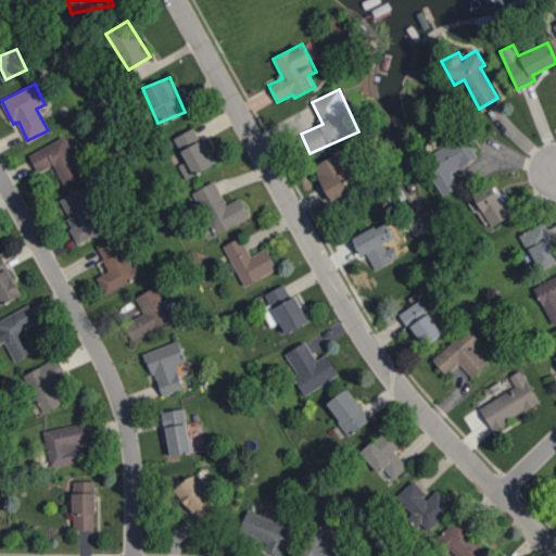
[(174,139),(187,160),(178,165),(188,179),(217,162),(196,126),(174,139)]
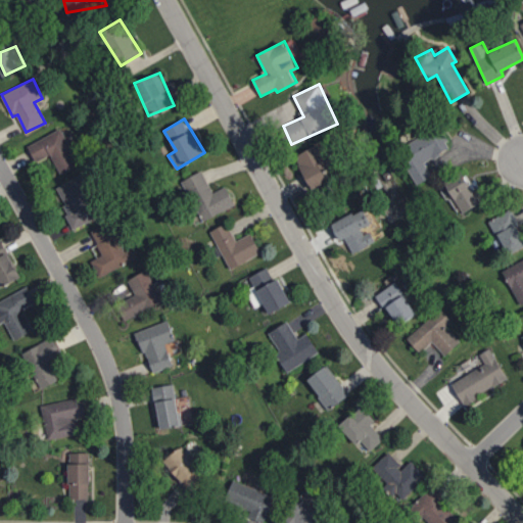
[(418,184),(432,176),(425,162),(452,148),(439,126),(398,147),(418,184)]
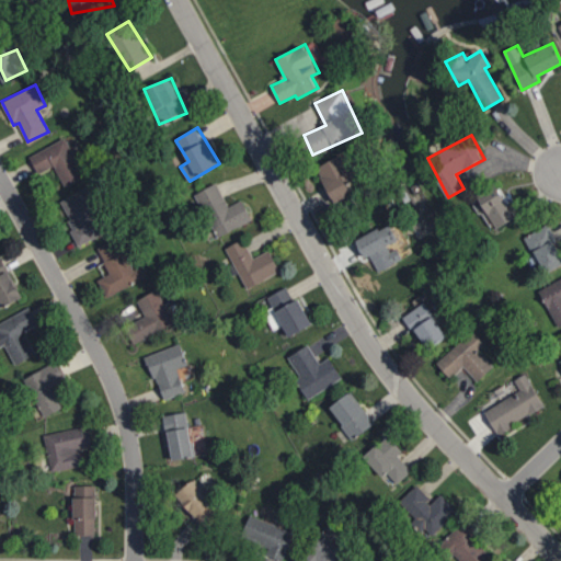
[(30,155),(38,173),(55,165),(65,186),(84,176),(67,138),(30,155)]
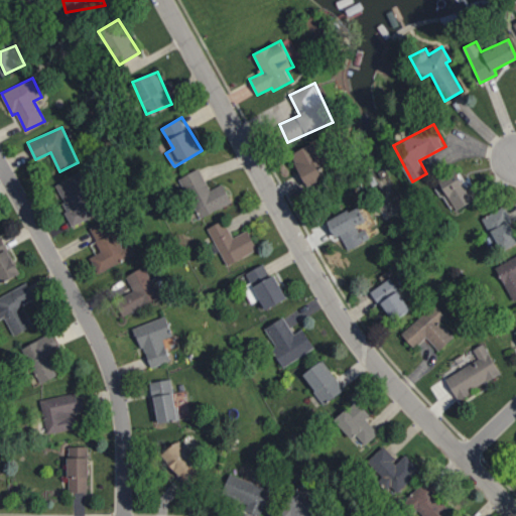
[(308,186),(325,178),(319,168),(330,163),(316,140),(290,154),(308,186)]
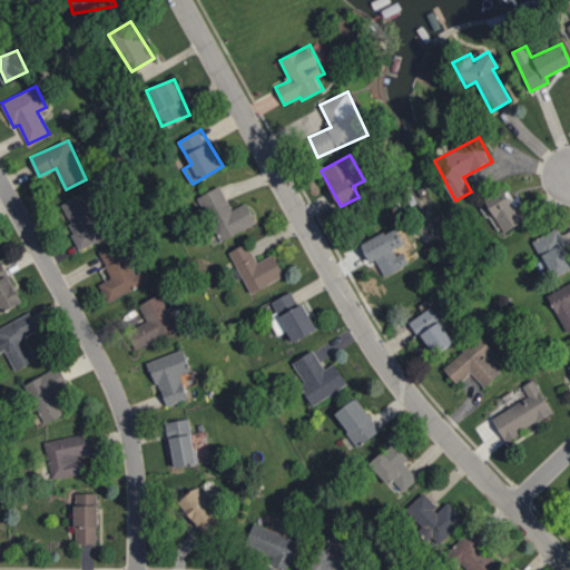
[(199,196),(222,241),(257,223),(246,203),(233,209),(220,185),(199,196)]
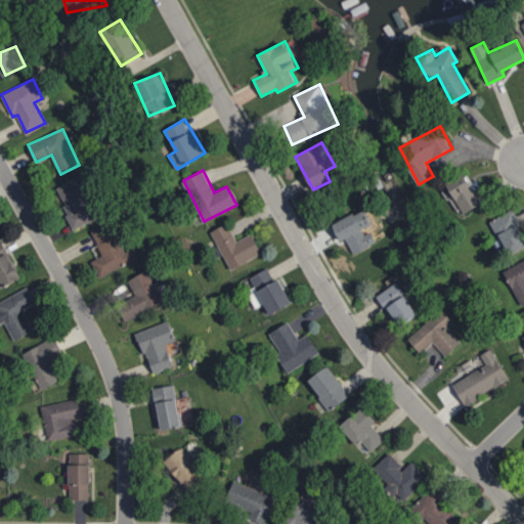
[(446,181),(462,213),(480,205),(466,172),(446,181)]
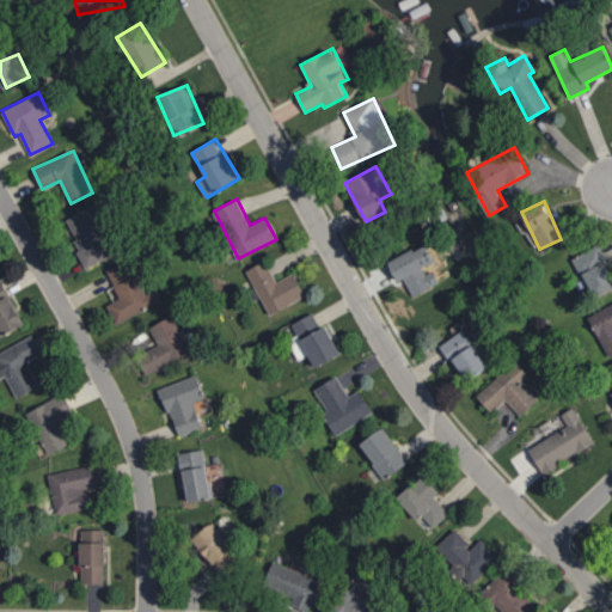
[(89,267),(117,251),(93,204),(65,220),(89,267)]
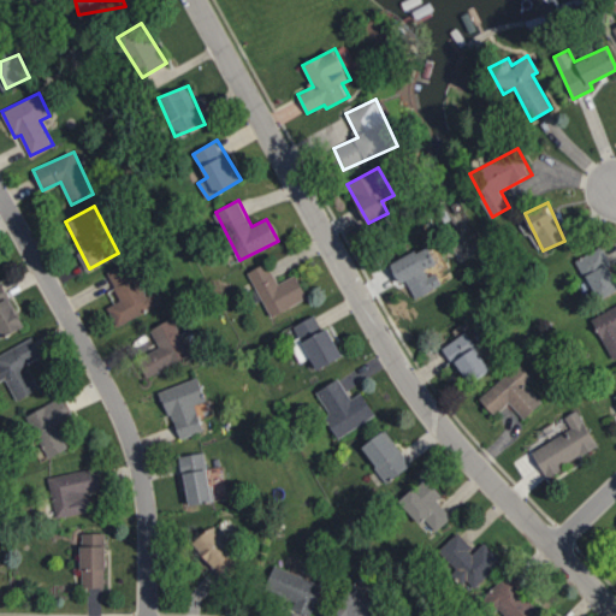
[(414,297),(443,285),(434,268),(439,266),(430,246),(391,261),(401,284),(408,282),(414,297)]
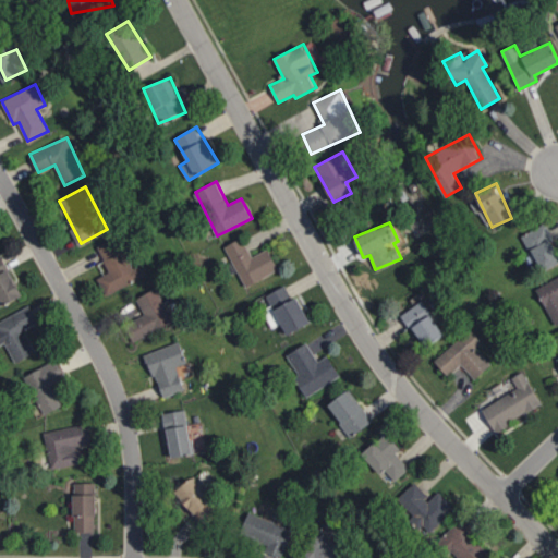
[(557,263),(557,252),(547,223),(524,232),(538,271),(557,263)]
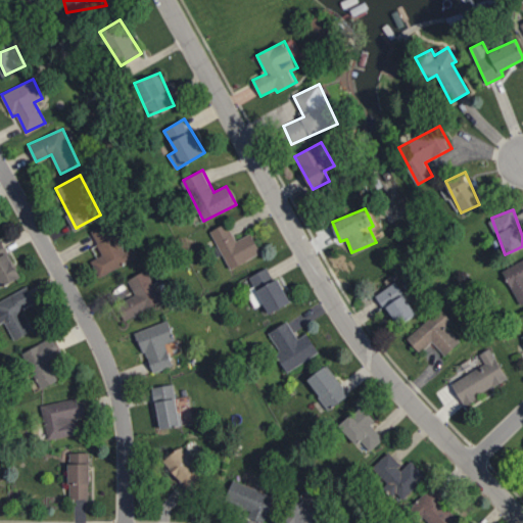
[(98,278),(138,256),(133,246),(127,249),(111,220),(90,231),(102,254),(90,260),(98,278)]
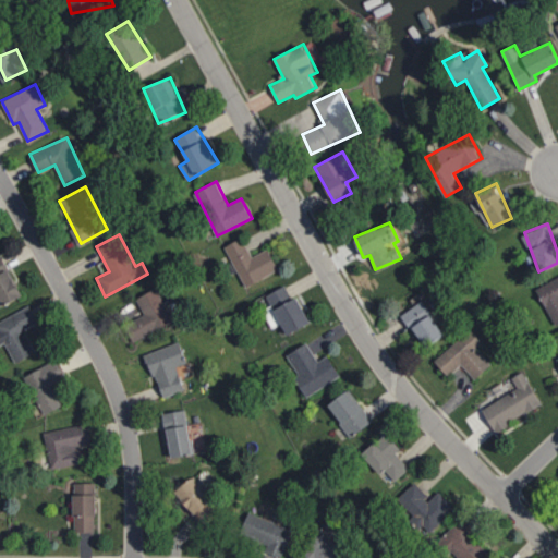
[(246,287),(279,268),(268,249),(252,256),(242,237),(225,246),(246,287)]
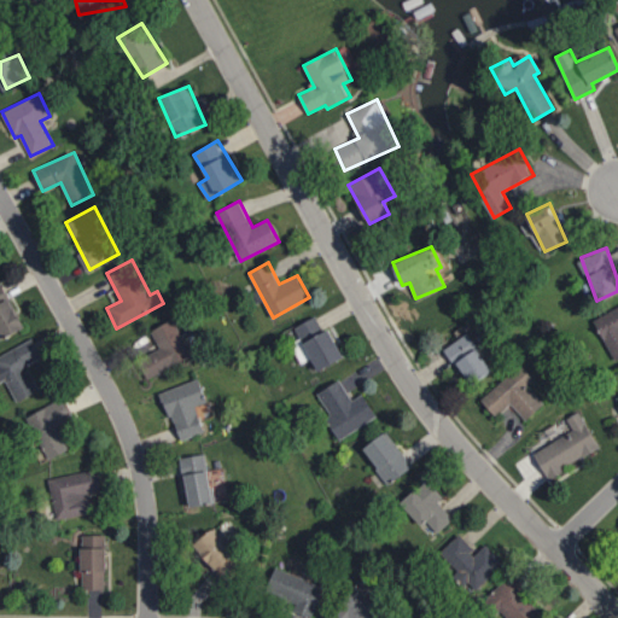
[(0,285),(0,336),(1,339),(25,328),(6,286),(0,285)]
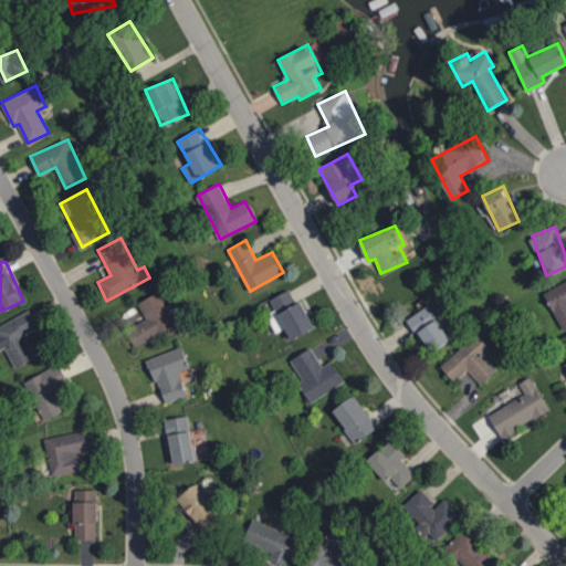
[(565,281),(544,292),(563,329),(565,327),(565,281)]
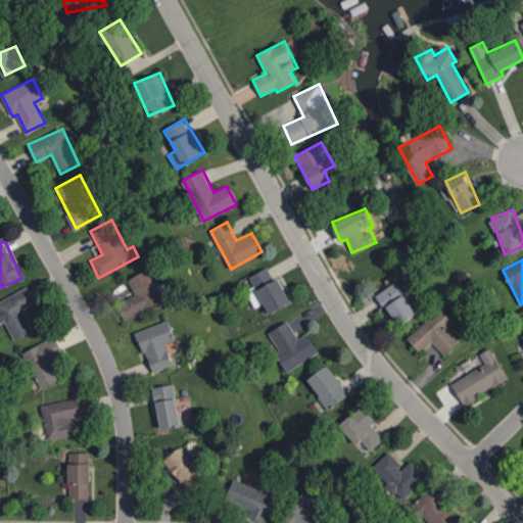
[(269,313),(290,304),(280,277),(273,280),(269,268),(249,275),(253,285),(247,288),(254,307),(265,303),(269,313)]
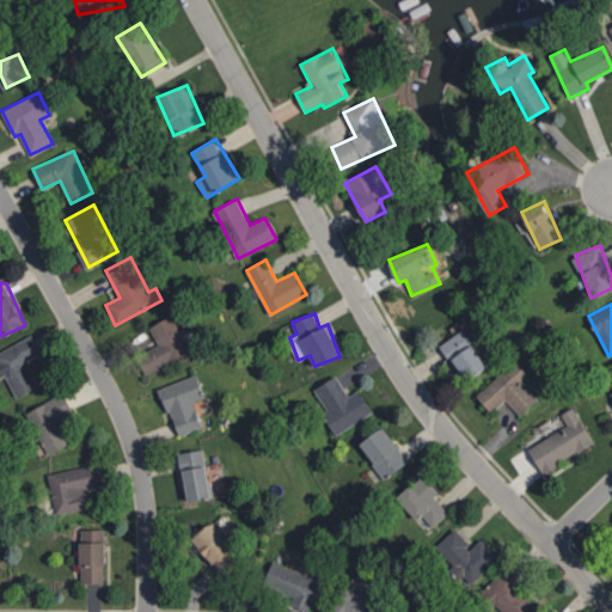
[(145,352),(153,369),(190,354),(173,316),(150,325),(158,346),(145,352)]
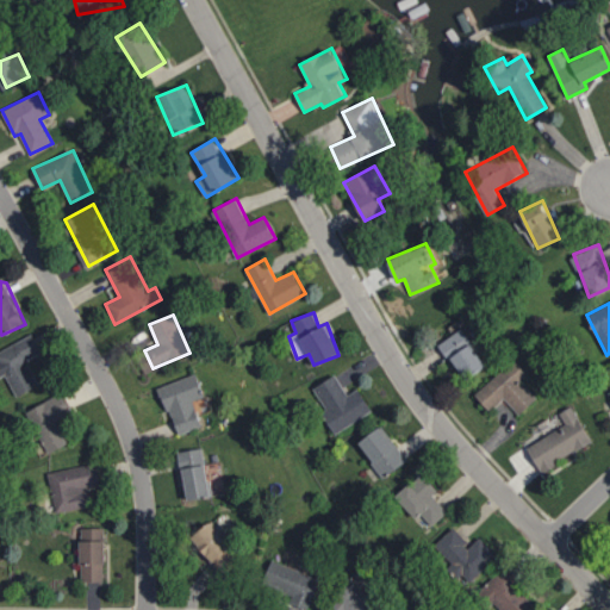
[(440,342),(464,380),(486,366),(462,329),(440,342)]
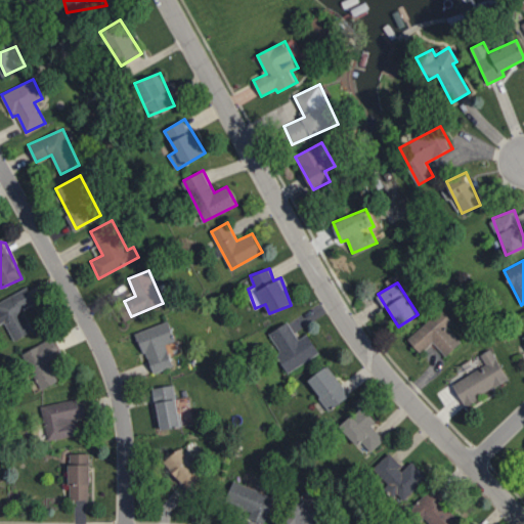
[(14,340),(34,331),(24,309),(37,303),(30,288),(0,300),(0,313),(4,322),(6,322),(14,340)]
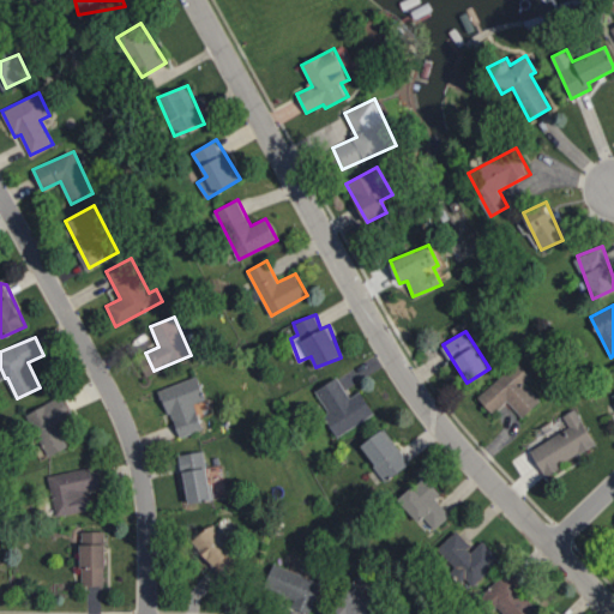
[(493,414),(507,401),(523,417),(541,402),(524,381),(530,377),(518,361),(477,396),(493,414)]
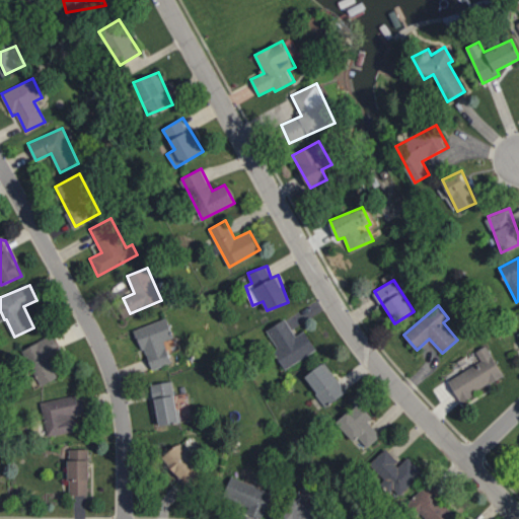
[(136,327),(150,370),(172,363),(165,341),(174,338),(167,317),(136,327)]
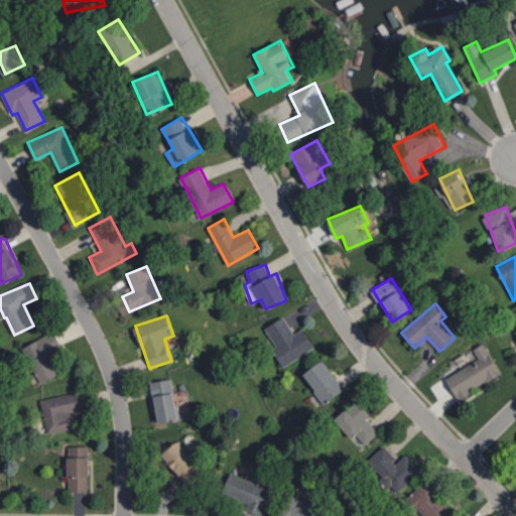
[(283,367),(314,348),(302,329),(294,334),(283,316),(265,328),(276,347),(272,349),(283,367)]
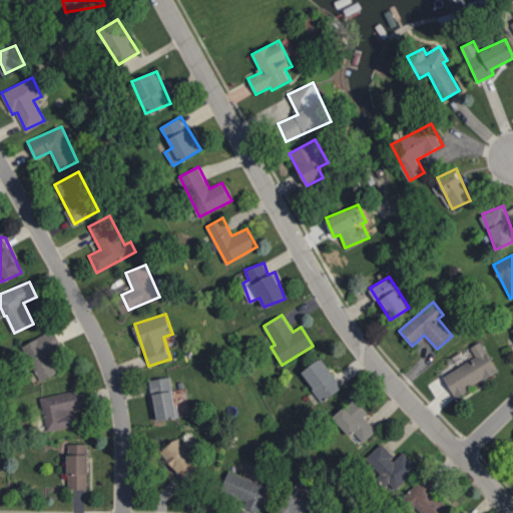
[(22,345),(40,381),(58,372),(49,352),(62,346),(54,330),(22,345)]
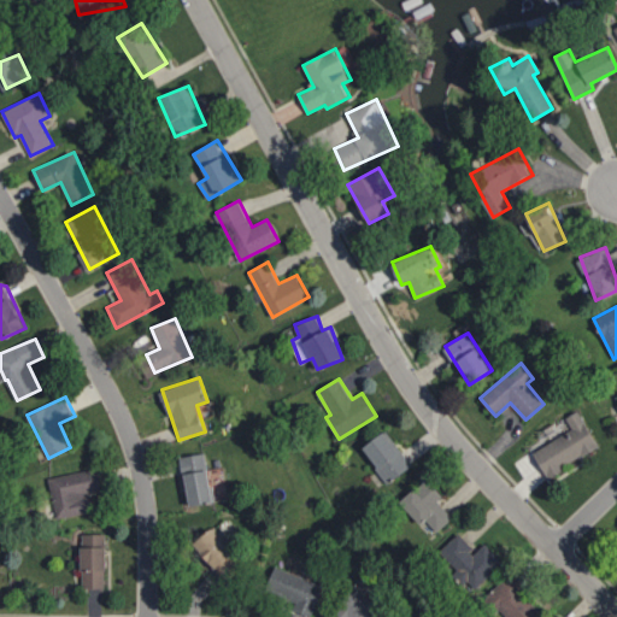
[(532,453),(547,477),(599,445),(577,410),(565,418),(571,429),(532,453)]
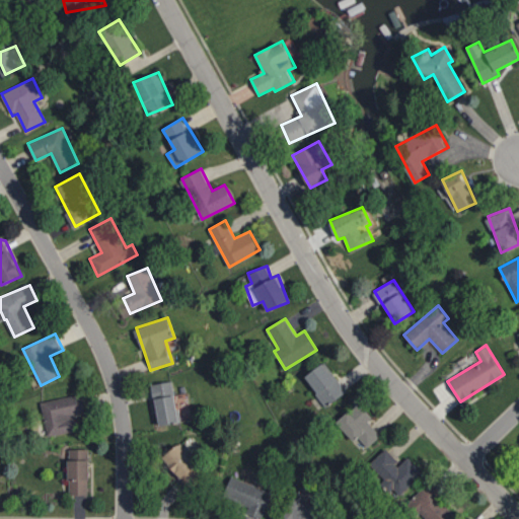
[(305,376),(326,406),(346,392),(324,362),(305,376)]
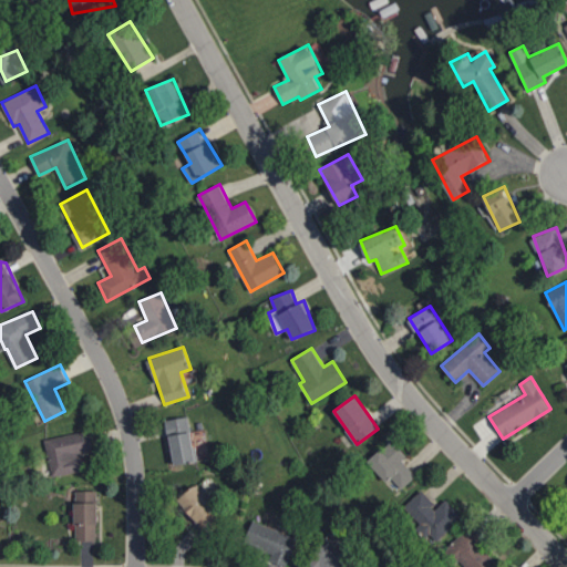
[(174,465),(196,461),(188,415),(166,420),(174,465)]
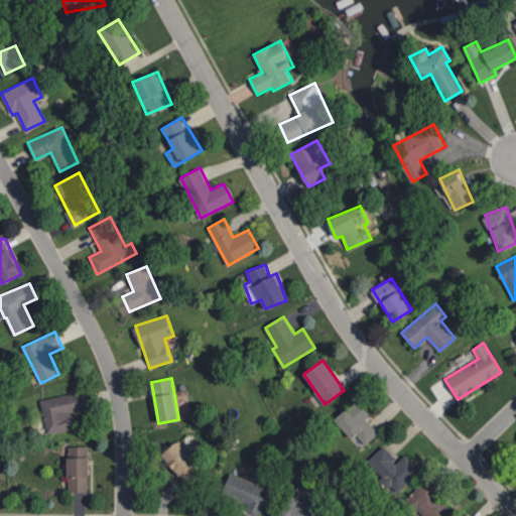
[(40,399),(47,433),(76,427),(73,412),(85,409),(81,391),(40,399)]
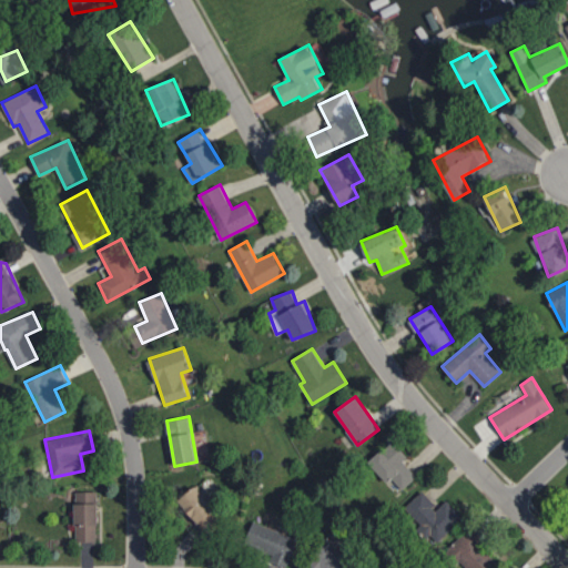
[(389,484),(393,479),(403,489),(417,476),(403,462),(407,456),(392,440),(368,463),(389,484)]
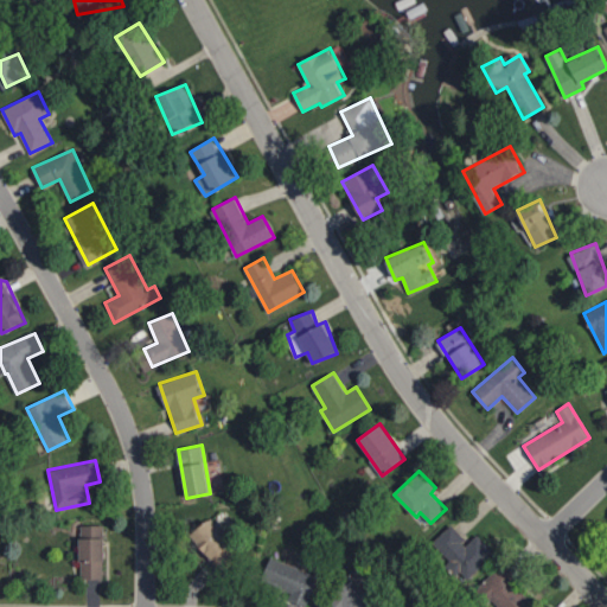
[(190,534),(222,573),(241,556),(209,518),(190,534)]
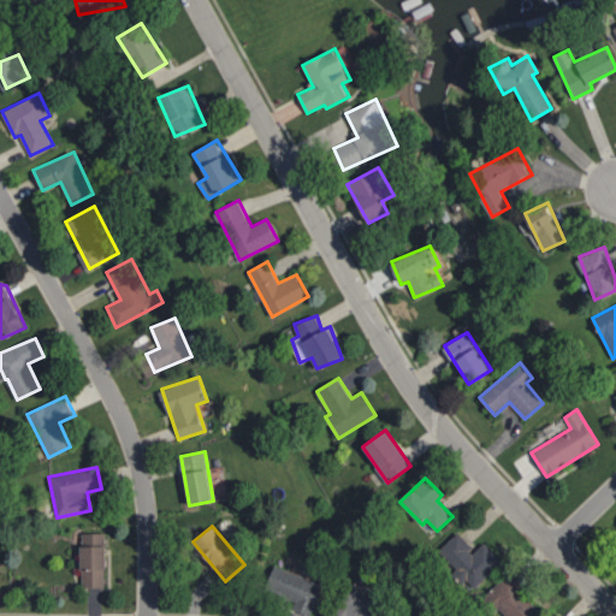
[(106,533),(83,532),(82,587),(106,587),(106,533)]
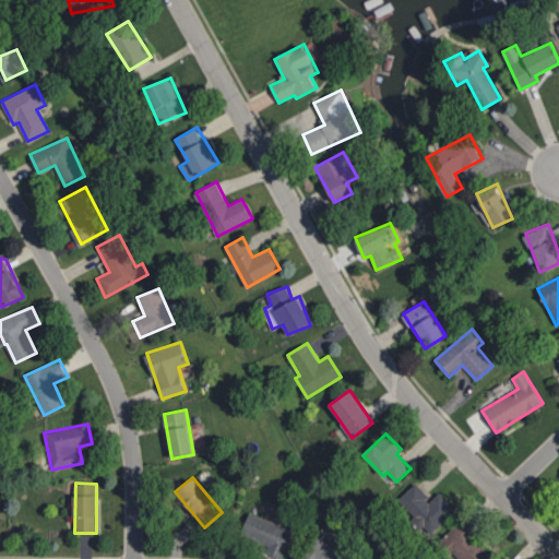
[(431,500),(414,483),(399,499),(416,516),(412,520),(428,536),(454,509),(438,492),(431,500)]
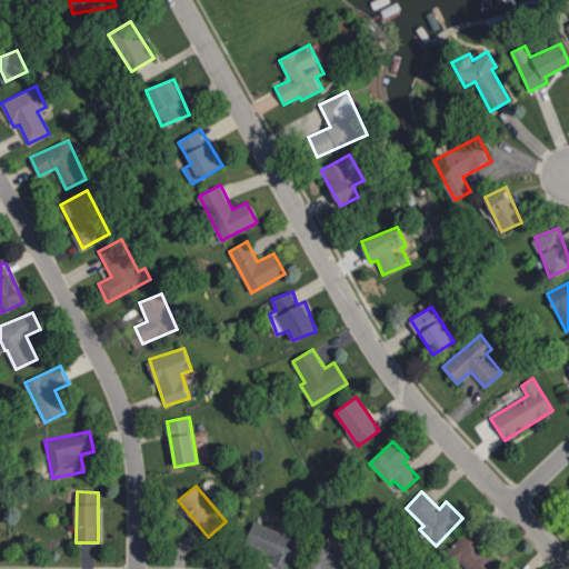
[(287,568),(298,539),(253,521),(245,543),(275,556),(272,562),(287,568)]
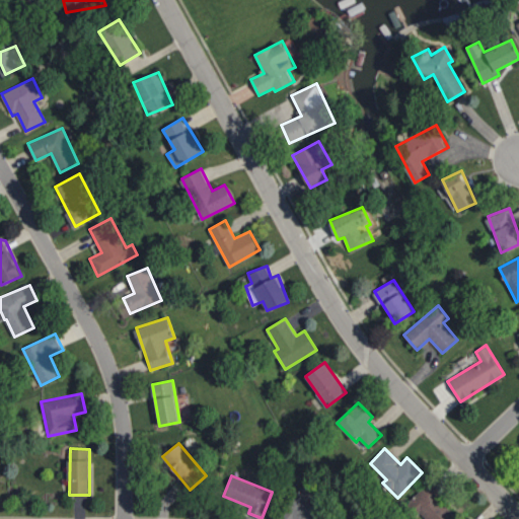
[(429,483),(409,501),(425,518),(455,518),(459,515),(429,483)]
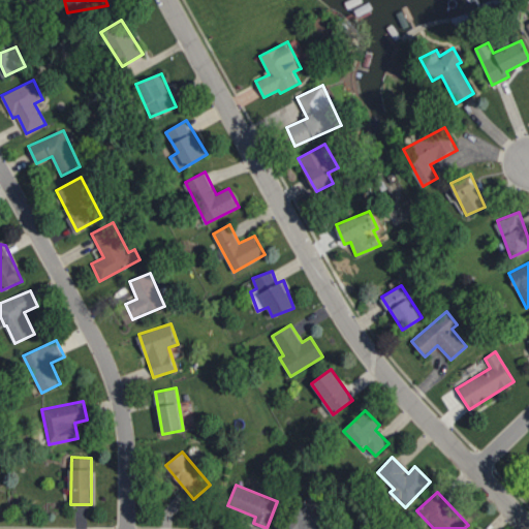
[(333,528),(304,502),(278,528),(333,528)]
